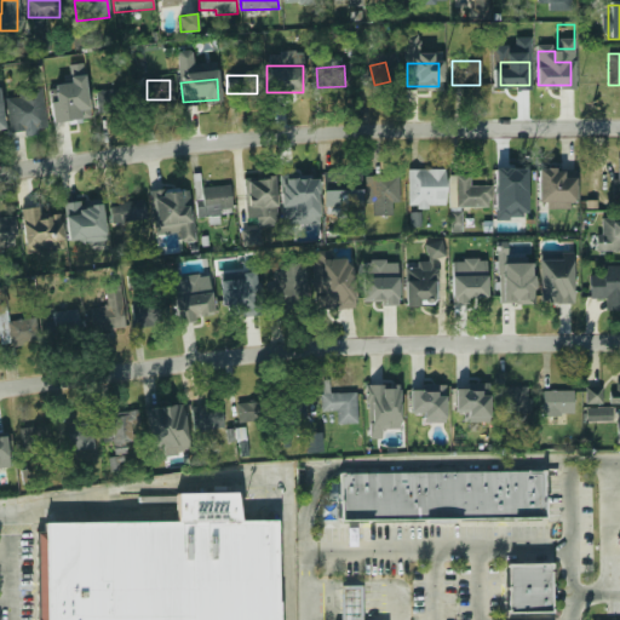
[(130,89),(95,93),(98,114),(133,108),(130,89)]
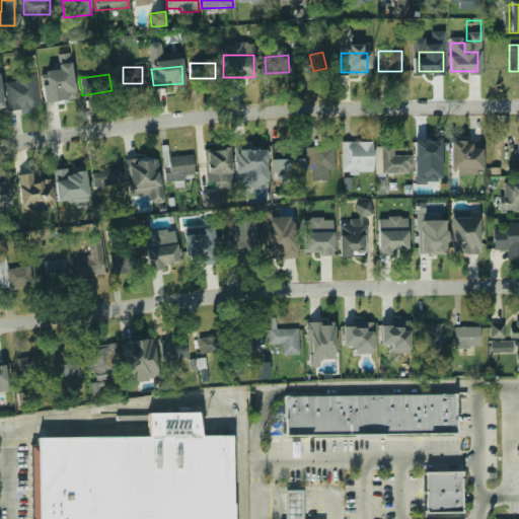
[(47,80),(49,101),(70,99),(68,78),(47,80)]
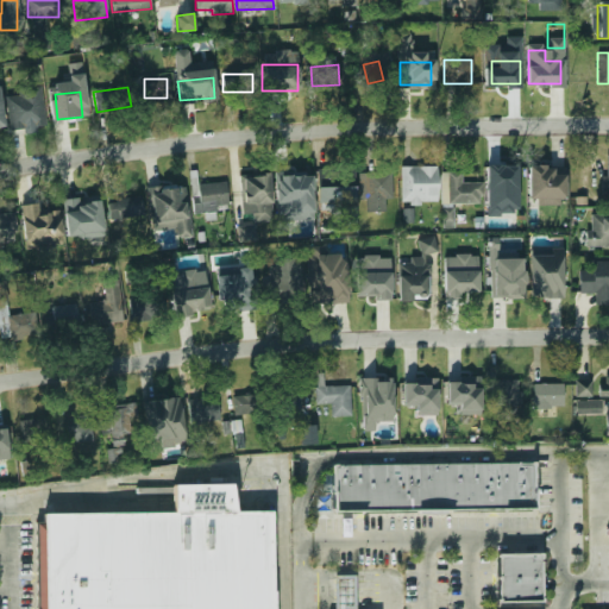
[(6,96),(10,140),(23,139),(23,127),(43,125),(41,93),(6,96)]
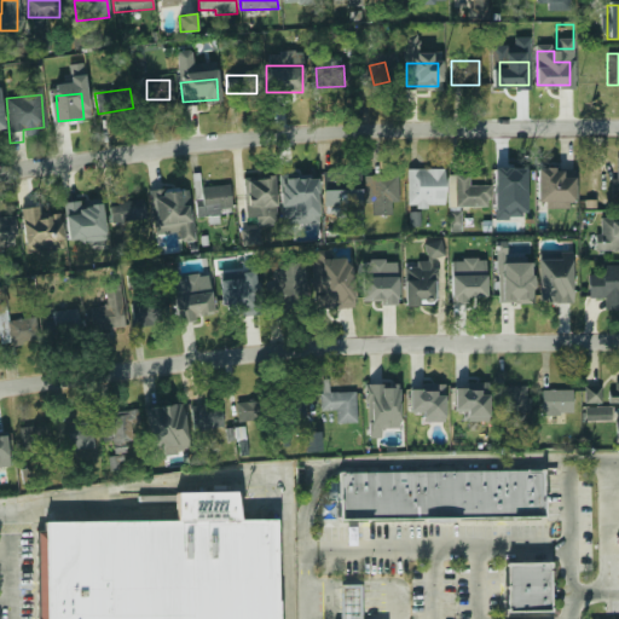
[(443,206),(443,169),(406,169),(406,206),(443,206)]
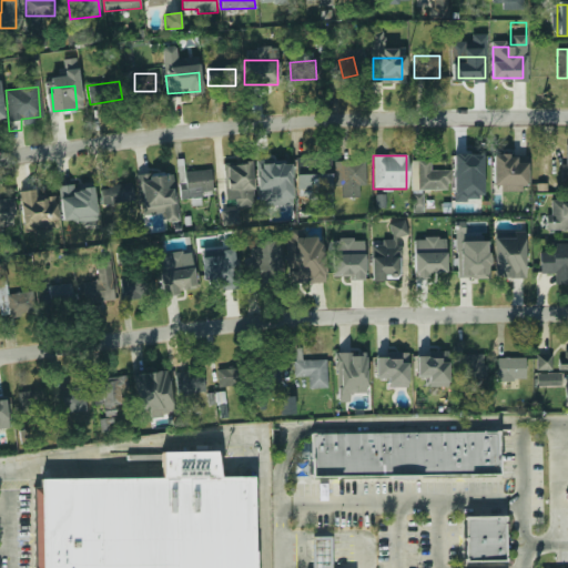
[(494,155),(494,189),(524,189),(524,155),(494,155)]
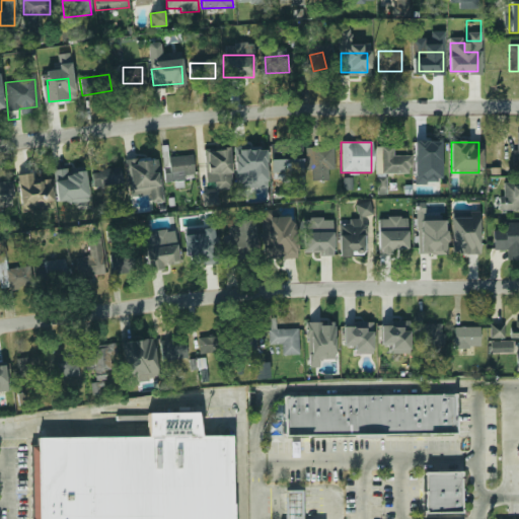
[(270,173),(301,173),(301,143),(270,143),(270,173)]
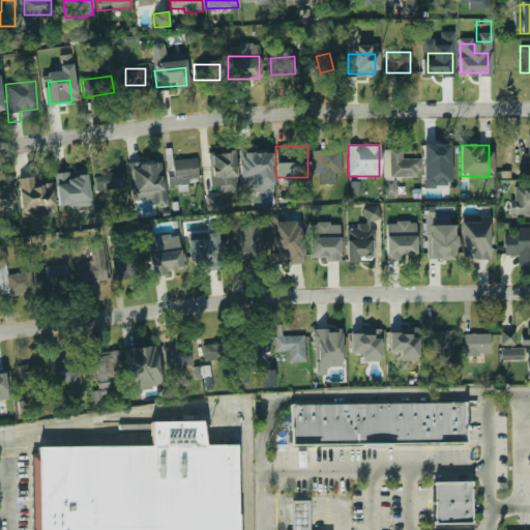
[(453,169),(453,147),(428,147),(428,169),(453,169)]
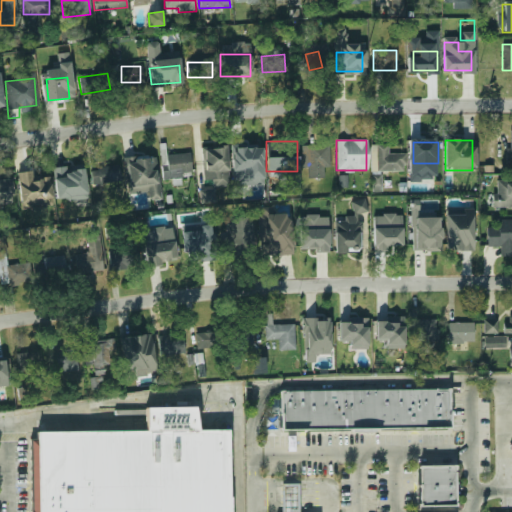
[(302,169),(307,169),(307,178),(324,178),(324,168),(329,168),(329,144),(302,144),(302,169)]
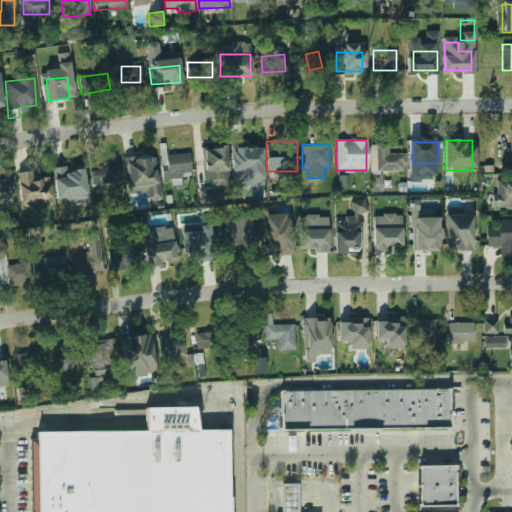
[(387,144),(370,144),(370,172),(400,172),(400,154),(387,154),(387,144)]
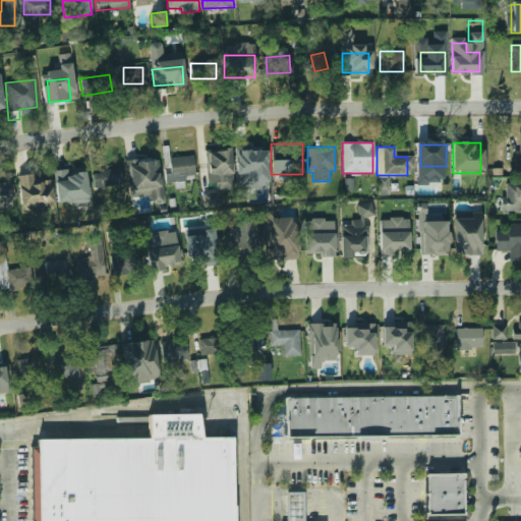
[(201,158),(207,177),(227,171),(221,152),(201,158)]
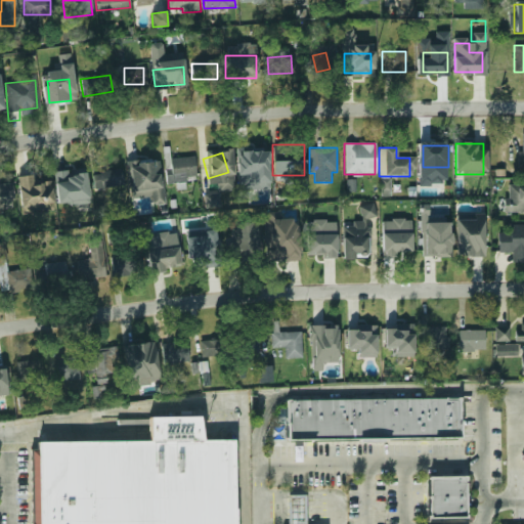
[(265,153),(238,153),(238,172),(265,172),(265,153)]
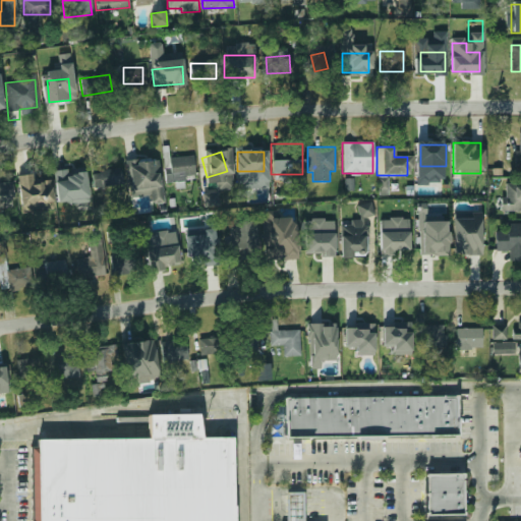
[(157,184),(156,163),(138,163),(138,153),(129,153),(129,164),(134,164),(134,185),(157,184)]
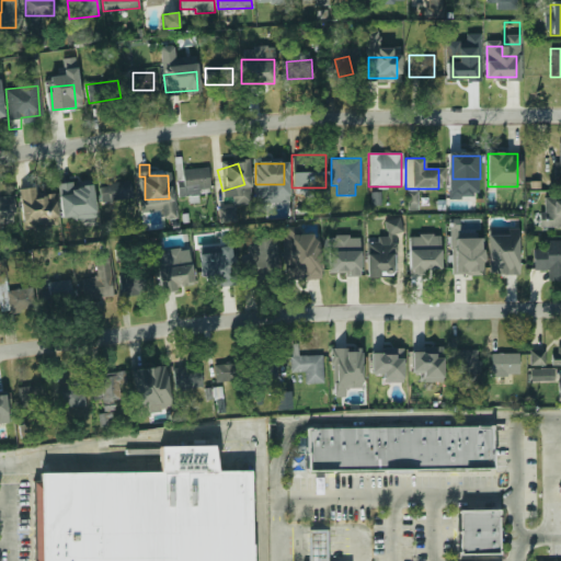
[(175,169),(175,195),(208,195),(208,169),(175,169)]
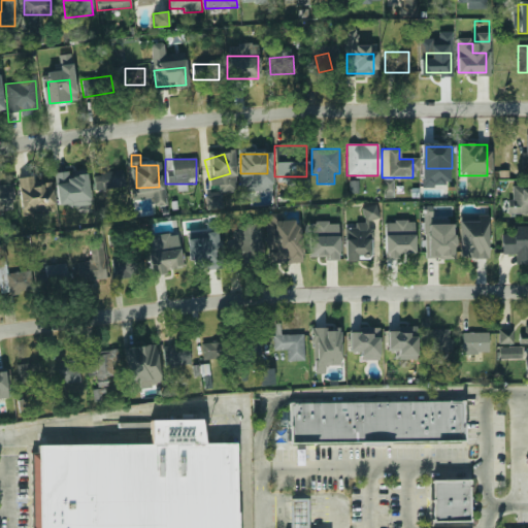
[(121,191),(122,174),(96,172),(95,189),(121,191)]
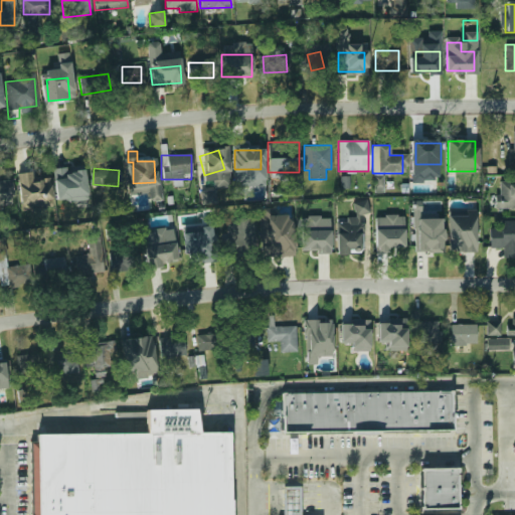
[(77,194),(84,194),(83,169),(52,171),(54,203),(77,201),(77,194)]
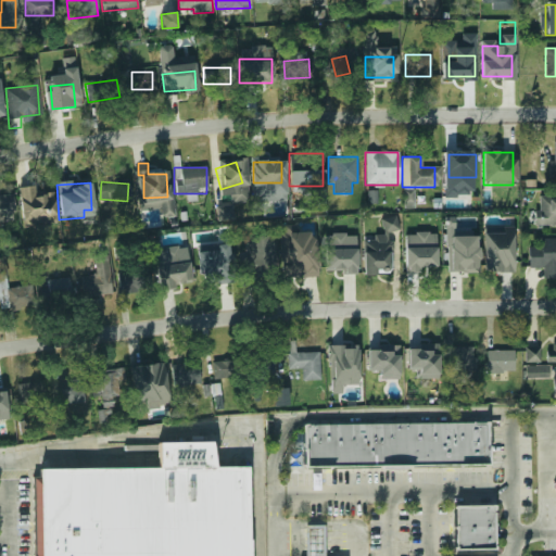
[(52,211),(50,188),(30,190),(32,196),(20,197),(22,214),(52,211)]
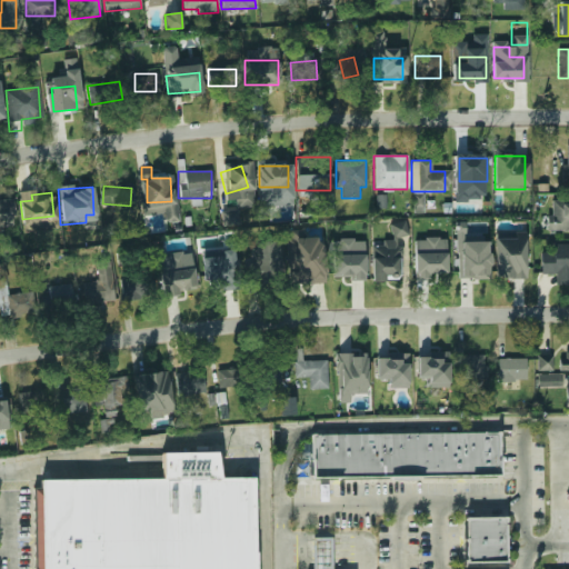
[(425,213),(425,193),(412,193),(413,213),(425,213)]
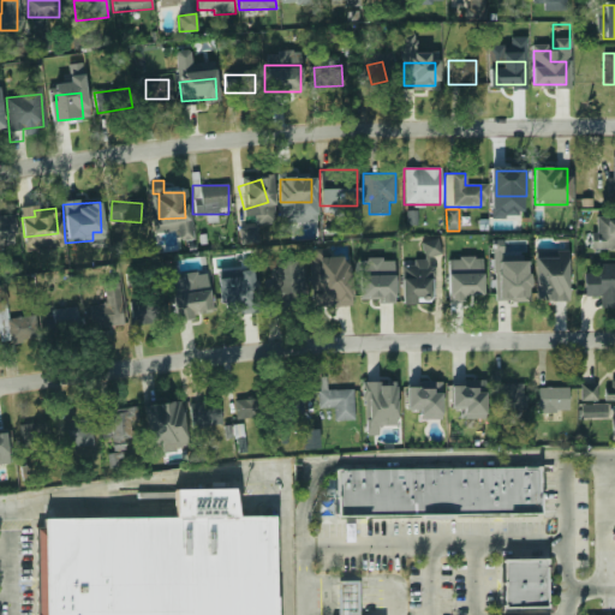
[(614,214),(604,214),(604,256),(614,256),(614,214)]
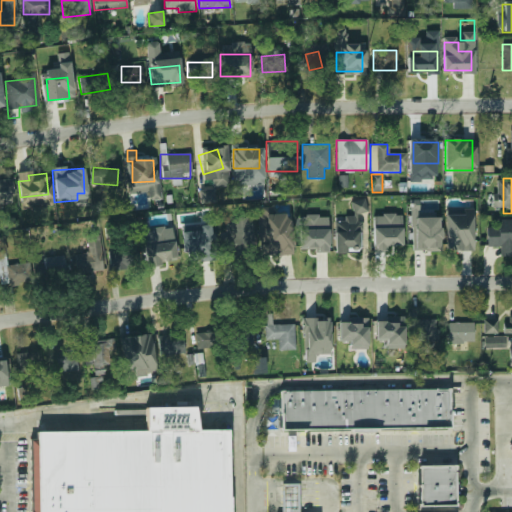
[(0,201),(13,200),(11,180),(0,181),(0,201)]
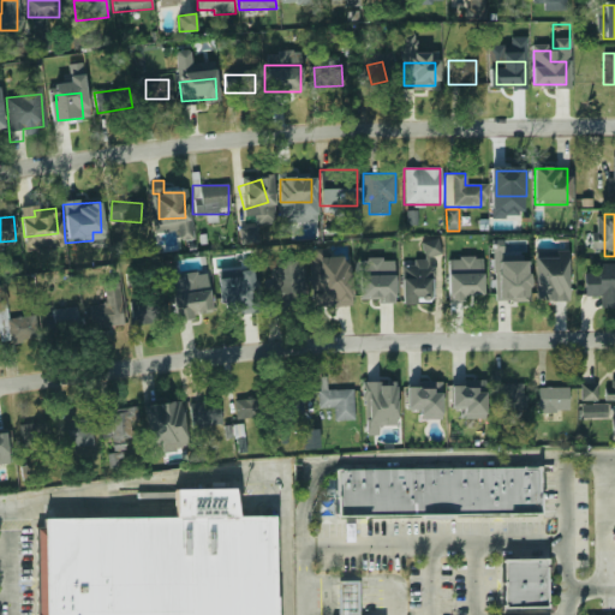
[(242,244),(260,243),(258,227),(240,228),(242,244)]
